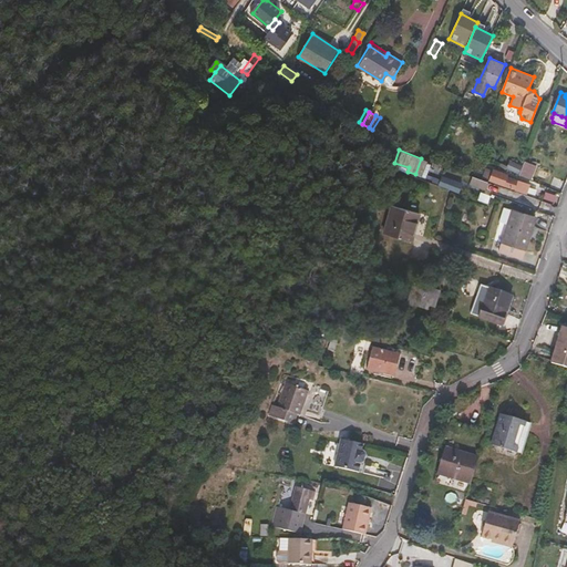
[(512,157),(507,169),(533,178),(537,167),(512,157)]
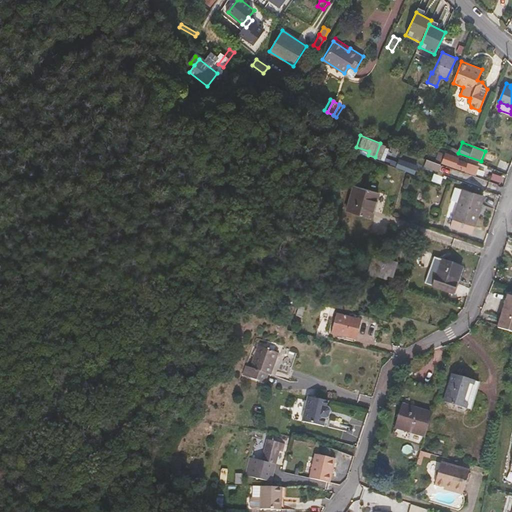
[(381,159),(386,145),(380,143),(375,157),(381,159)]
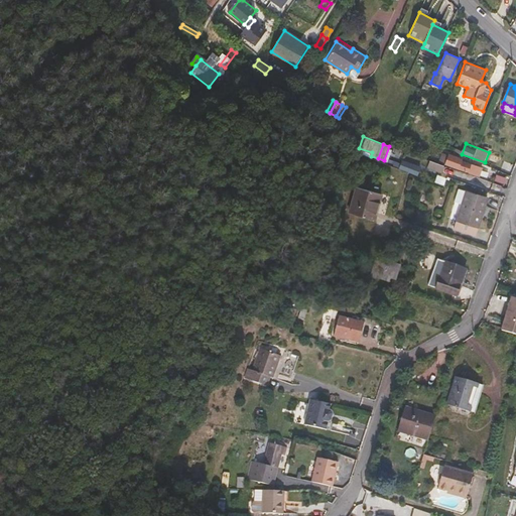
[(438,162),(480,176),(483,167),(472,164),(472,162),(442,152),(438,162)]
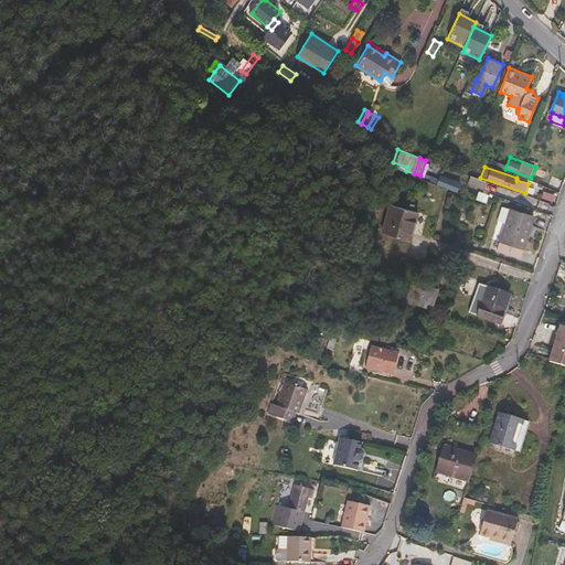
[(440,176),(437,183),(458,191),(460,183),(440,176)]
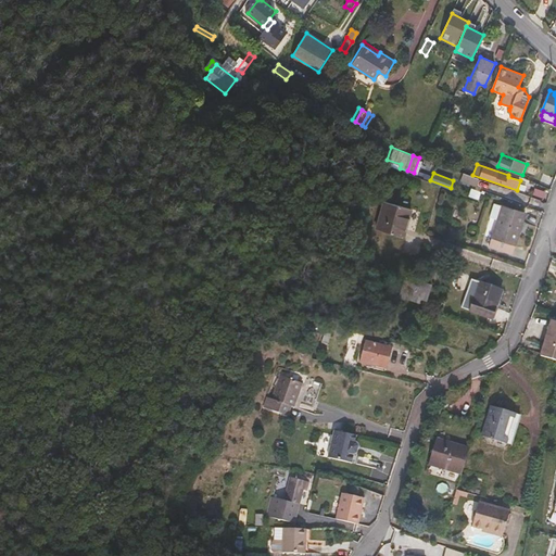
[(463,174),(460,180),(477,186),(479,179),(463,174)]
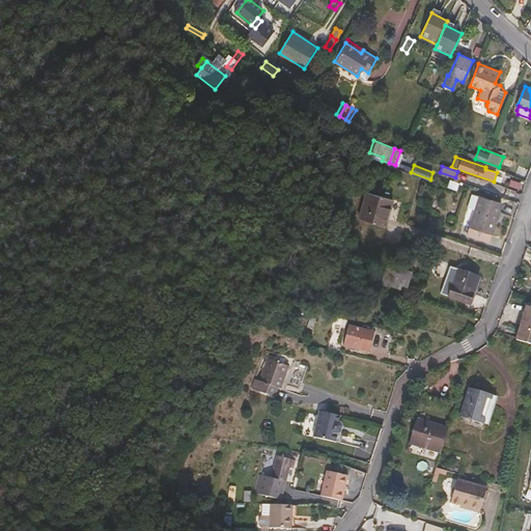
[(369,193),(361,220),(385,226),(392,200),(369,193)]
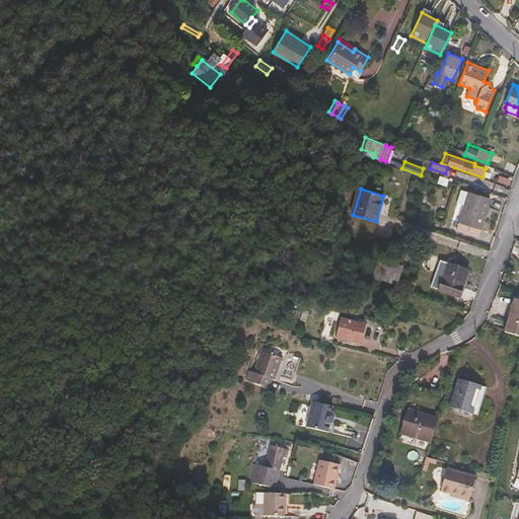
[(467,191),(458,220),(480,228),(491,199),(467,191)]
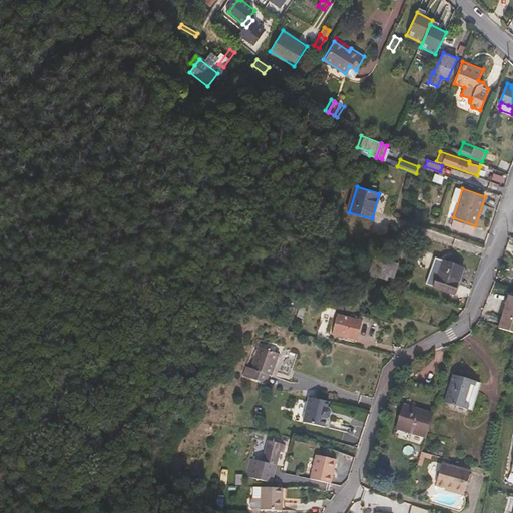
[(386,279),(387,277),(393,278),(397,264),(374,257),(370,272),(374,274),(373,275),(386,279)]
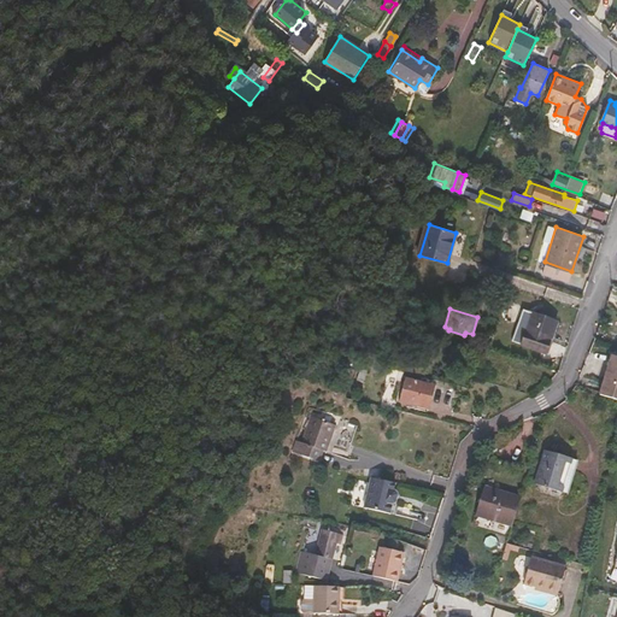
[(523,310),(512,341),(546,353),(557,322),(523,310)]
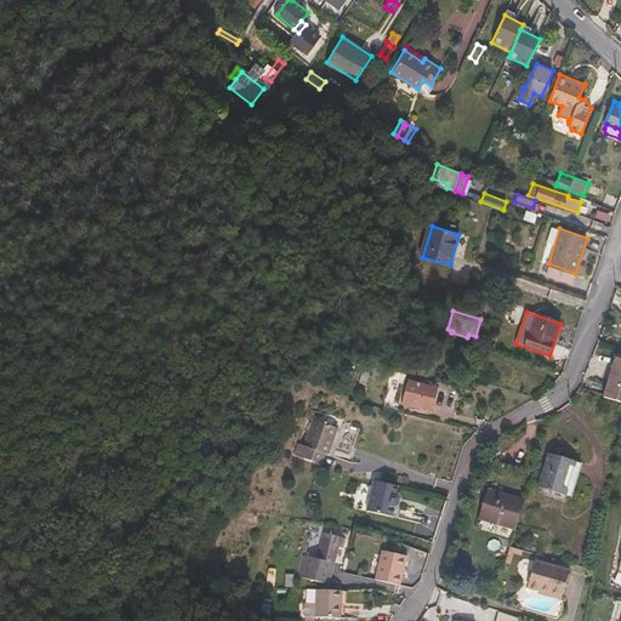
[(620,359),(616,358),(603,397),(620,403),(620,359)]
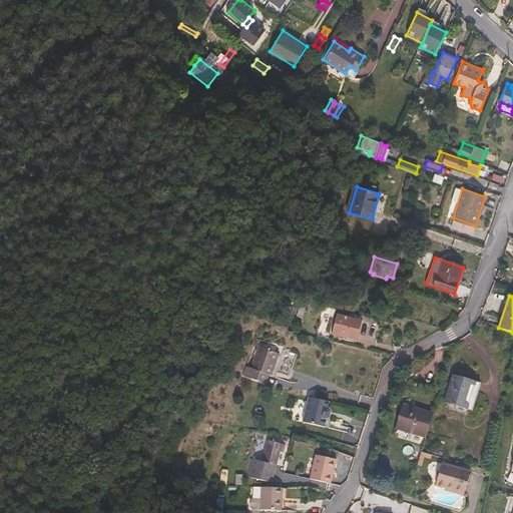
[(338,315),(333,334),(356,340),(361,321),(338,315)]
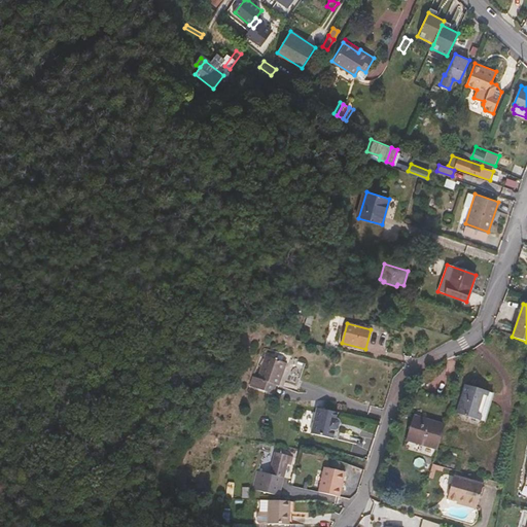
[(278,386),(286,363),(267,355),(258,379),(253,377),(250,386),(270,394),(274,384),(278,386)]
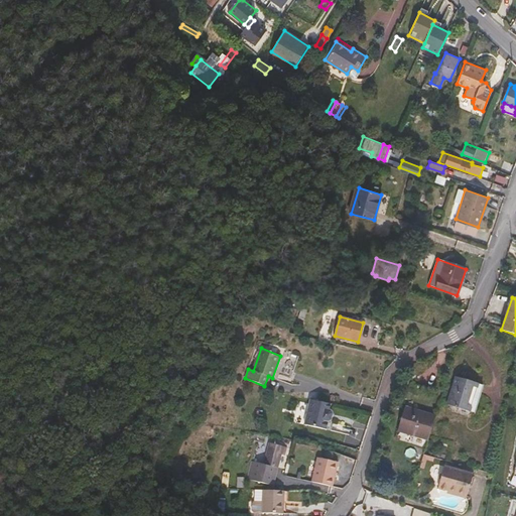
[(285,351),(276,374),(290,379),(298,356),(285,351)]
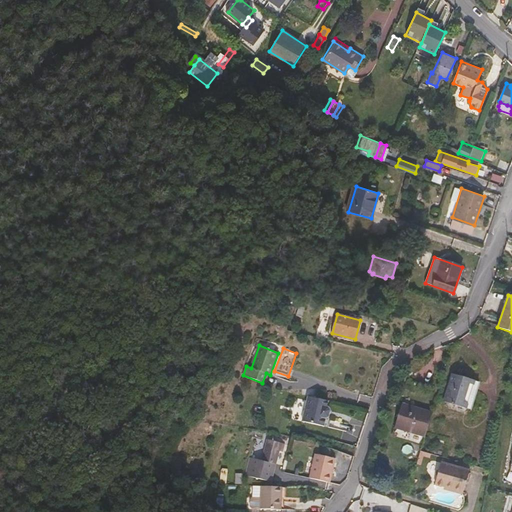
[(452,373),(443,400),(458,405),(467,377),(452,373)]
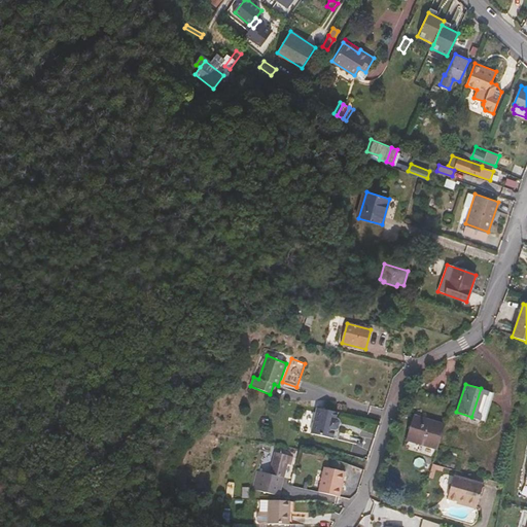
[(479,420),(489,391),(481,388),(471,417),(479,420)]
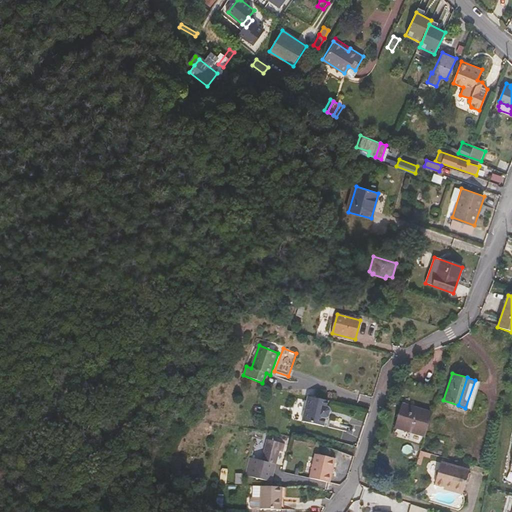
[(327,408),(329,402),(309,397),(302,421),(324,427),(326,419),(328,418),(330,411),(329,409),(327,408)]
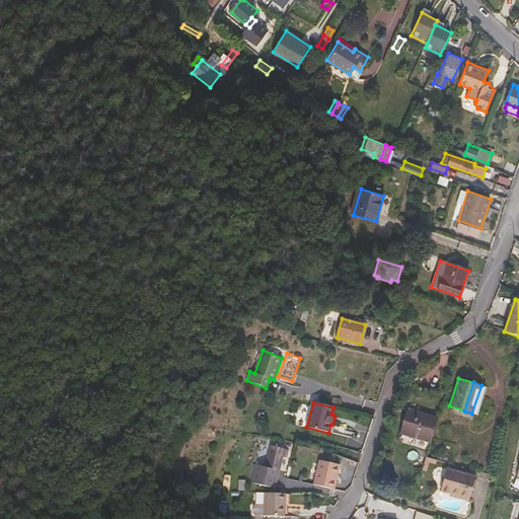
[(408,410),(400,433),(429,442),(436,419),(408,410)]
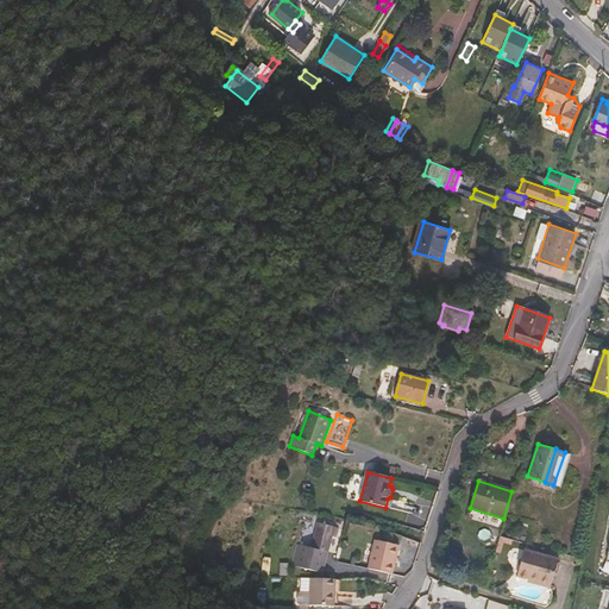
[(333,535),(337,525),(318,519),(311,544),(319,546),(324,546),(327,533),(333,535)]
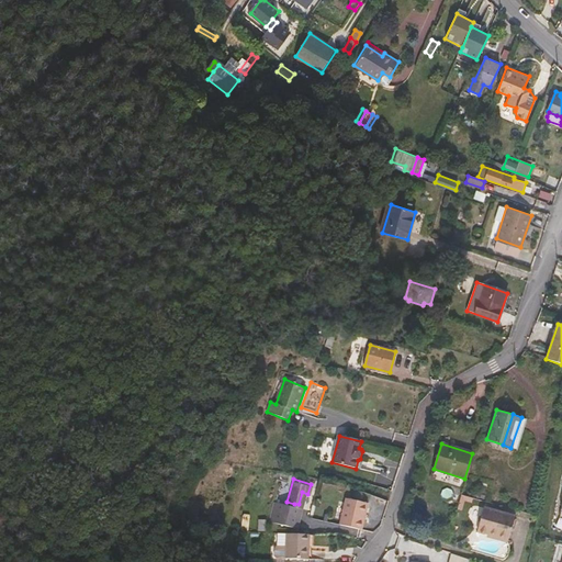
[(369,502),(350,496),(343,523),(361,527),(369,502)]
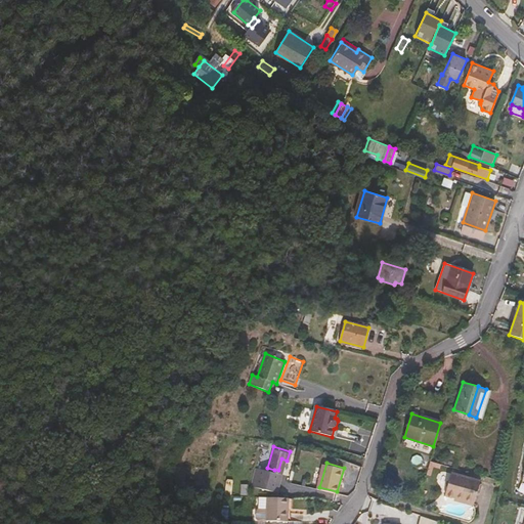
[(253,464),(249,481),(270,486),(274,470),(267,468),(253,464)]
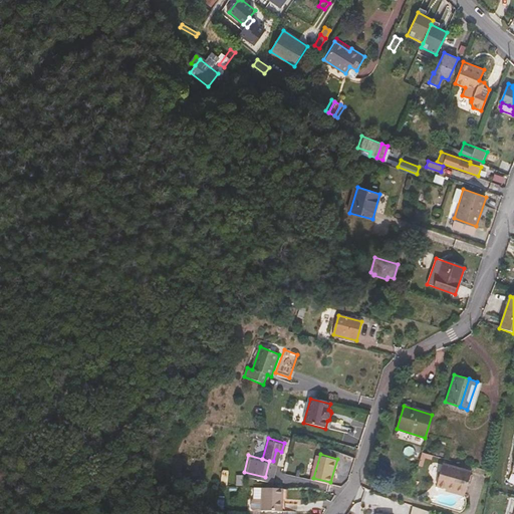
[(464,496),(470,472),(442,465),(437,486),(453,490),(453,493),(464,496)]
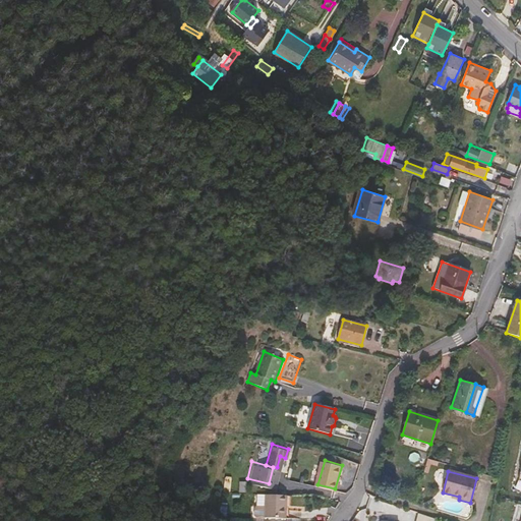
[(265,503),(264,515),(285,517),(286,494),(266,493),(265,503)]
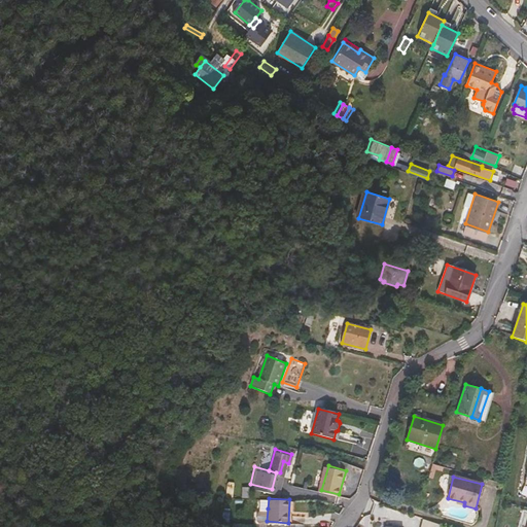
[(267,521),(268,508),(260,508),(257,511),(257,518),(259,521),(267,521)]
